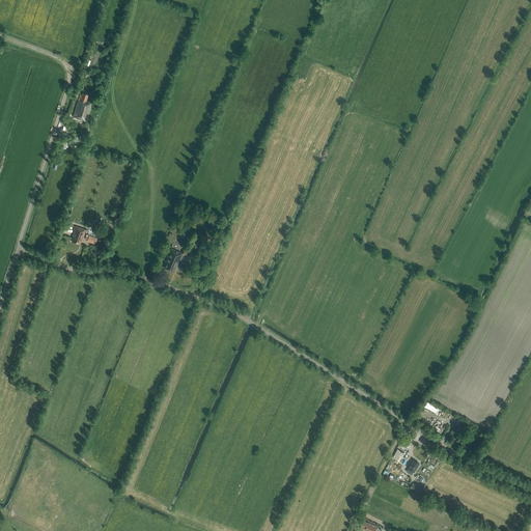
[(86,121),(92,103),(86,101),(88,94),(82,93),(82,95),(80,95),(73,116),(86,121)]
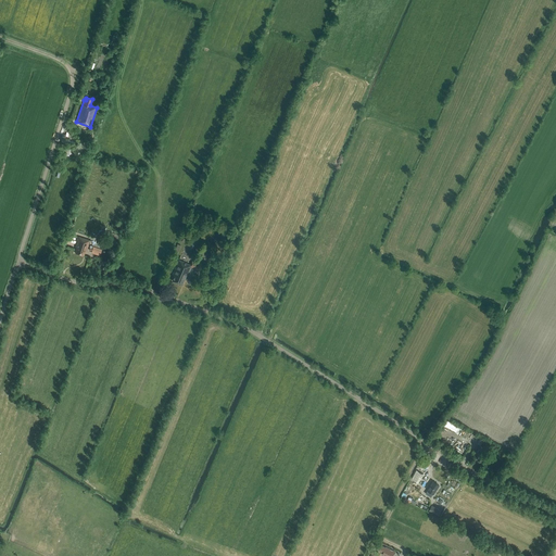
[(99,240),(115,247),(117,240),(103,237),(104,235),(101,234),(99,240)]
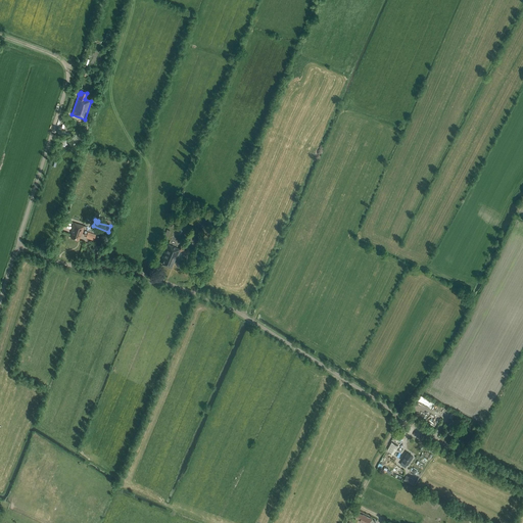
[(82,235),(85,226),(74,223),(73,225),(74,226),(73,229),(74,229),(70,237),(79,240),(81,235),(82,235)]
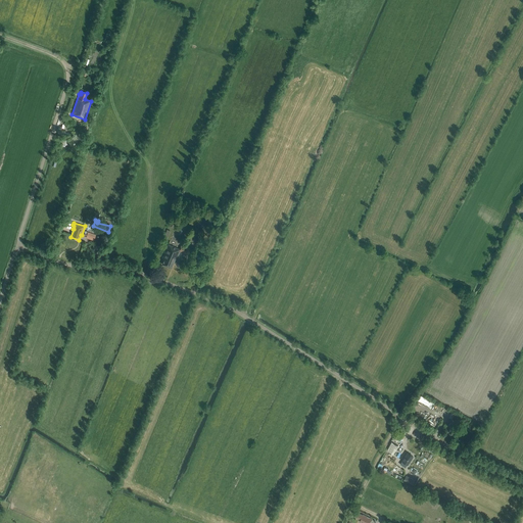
[(186,231),(183,238),(185,239),(184,240),(195,244),(195,243),(196,243),(199,236),(186,231)]
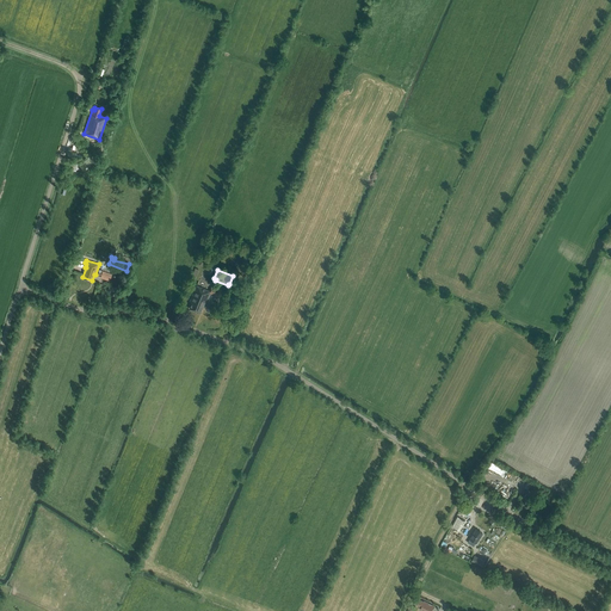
[(220,297),(223,291),(213,287),(210,291),(197,285),(190,302),(192,302),(190,309),(201,313),(203,307),(205,308),(207,304),(205,303),(207,300),(208,301),(210,294),(220,297)]
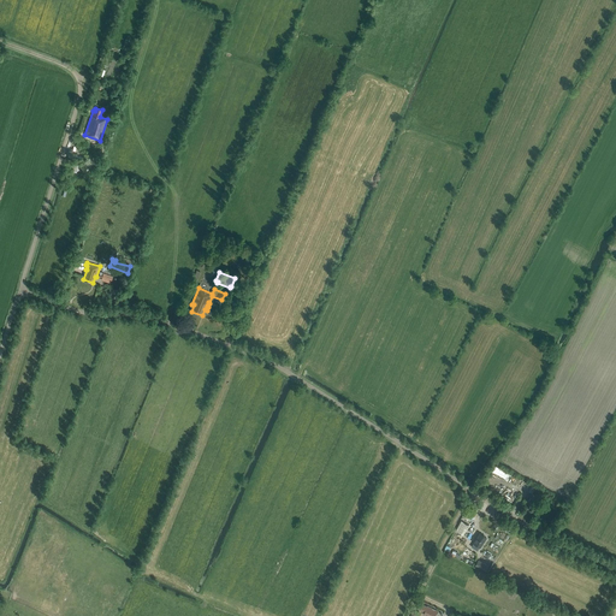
[(493,472),(505,479),(509,474),(496,467),(493,472)]
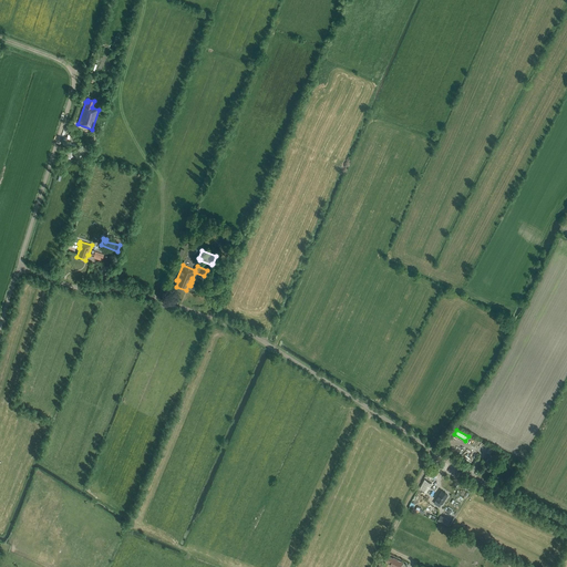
[(494,462),(496,457),(494,456),(497,451),(473,439),(466,451),(475,454),(474,456),(475,456),(476,456),(477,456),(481,450),(490,454),(485,464),(491,467),(494,461),(494,462)]
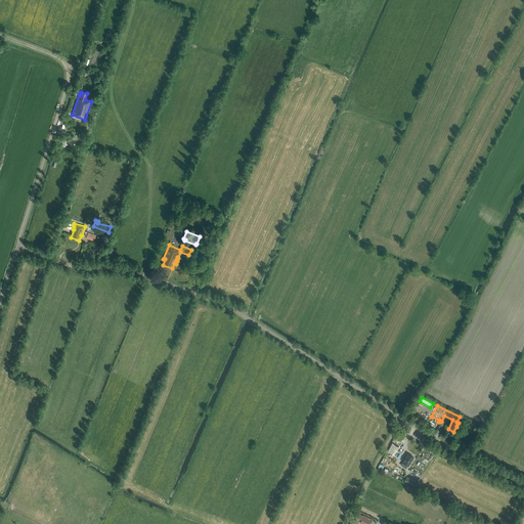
[(394,455),(399,446),(392,443),(388,451),(394,455)]
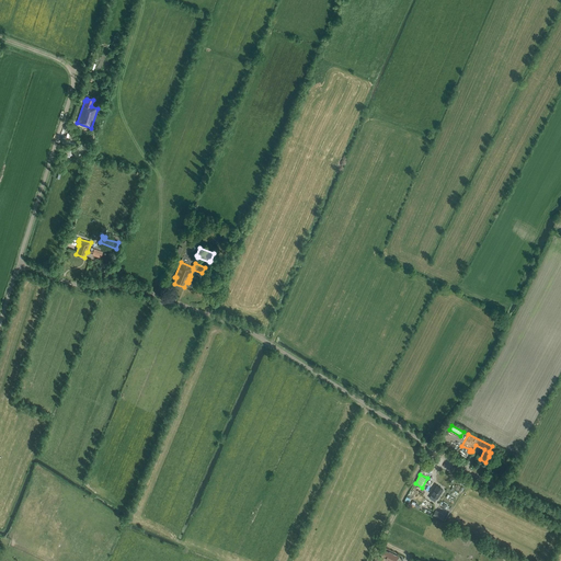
[(437,485),(432,494),(430,497),(435,502),(443,490),(437,485)]
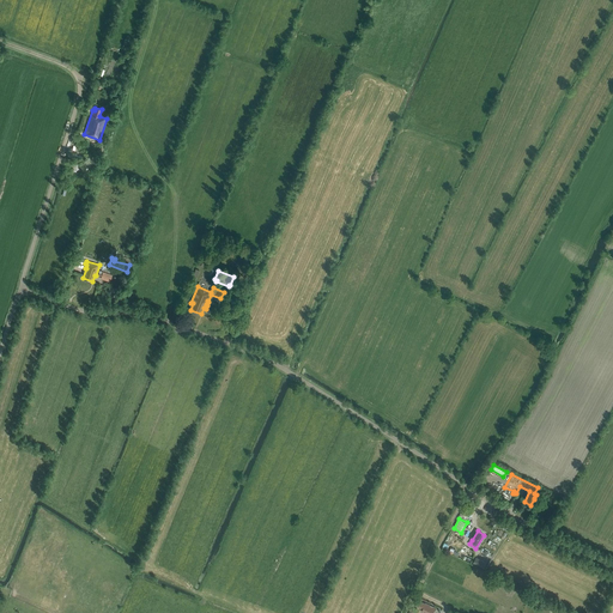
[(473,563),(484,569),(487,563),(475,557),(473,563)]
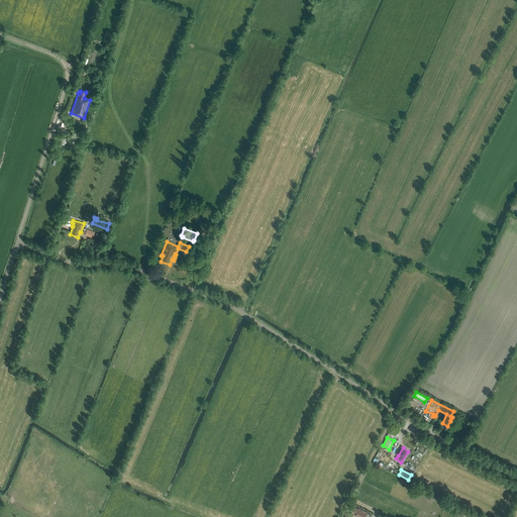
[(358,509),(354,507),(351,511),(356,514),(355,515),(358,516),(366,516),(368,513),(358,509)]
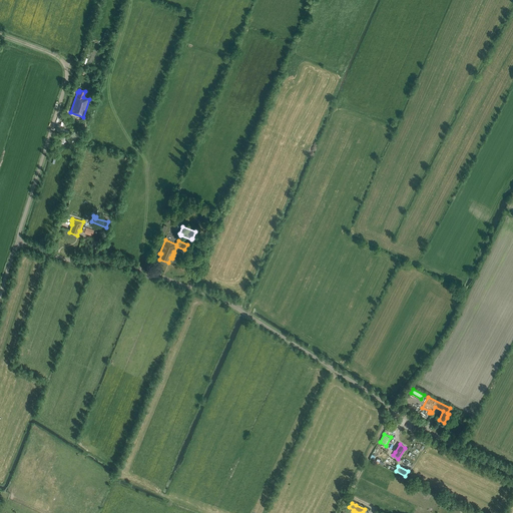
[(468,511),(469,509),(457,503),(455,506),(468,511)]
